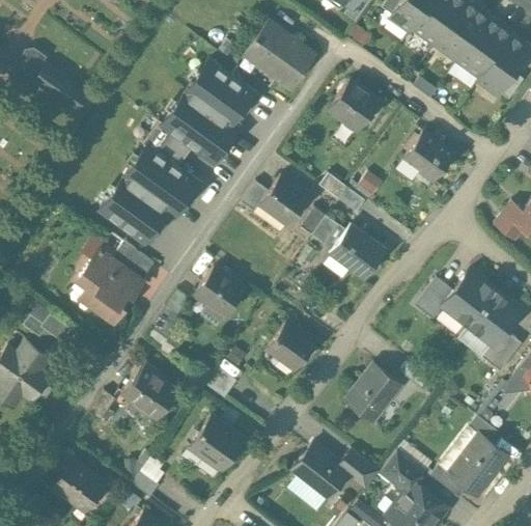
[(387,0),(381,9),(390,17),(402,0),(387,0)]
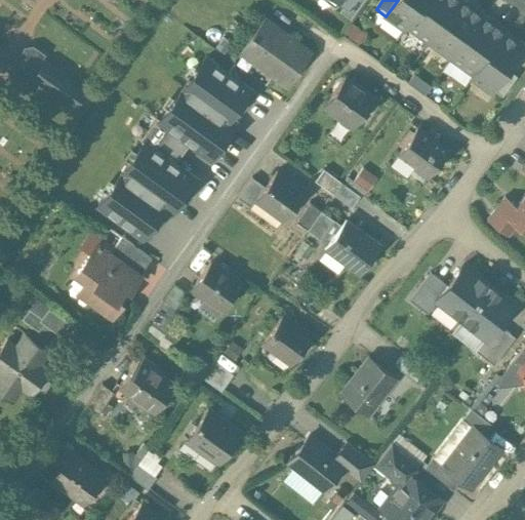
[(398,0),(386,16),(385,20),(404,34),(406,31),(406,30),(428,0),(398,0)]
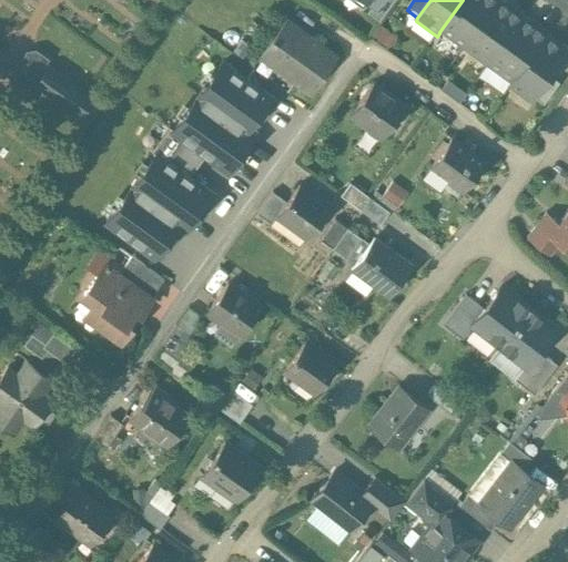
[(493,0),(463,0),(439,32),(439,33),(464,50),(497,3),(493,0)]
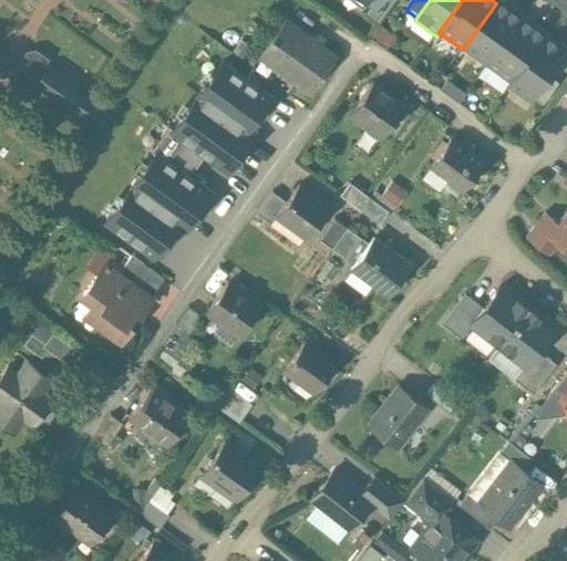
[(496,3),(463,50),(487,68),(522,21),(496,3)]
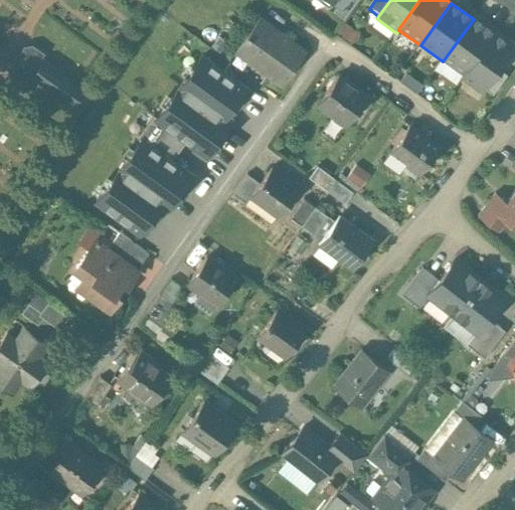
[(495,35),(474,19),(443,61),(464,76),(465,77),(495,35)]
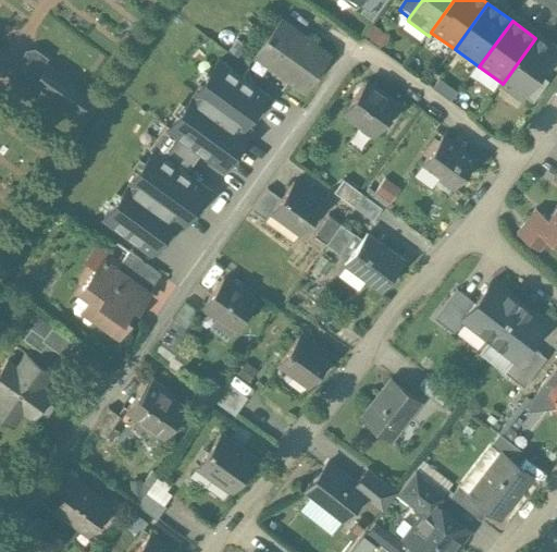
[(329,60),(295,35),(296,34),(280,22),(255,58),(289,83),(288,84),(305,96),(331,59),(330,58),(329,60)]
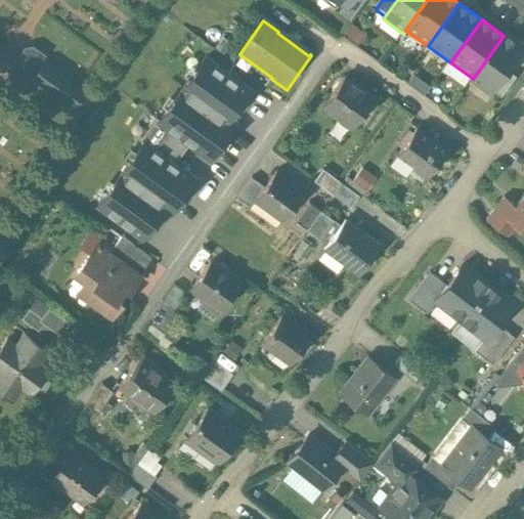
[(504,36),(473,79),(472,78),(470,82),(489,96),(491,93),(506,74),(523,50),(504,36)]
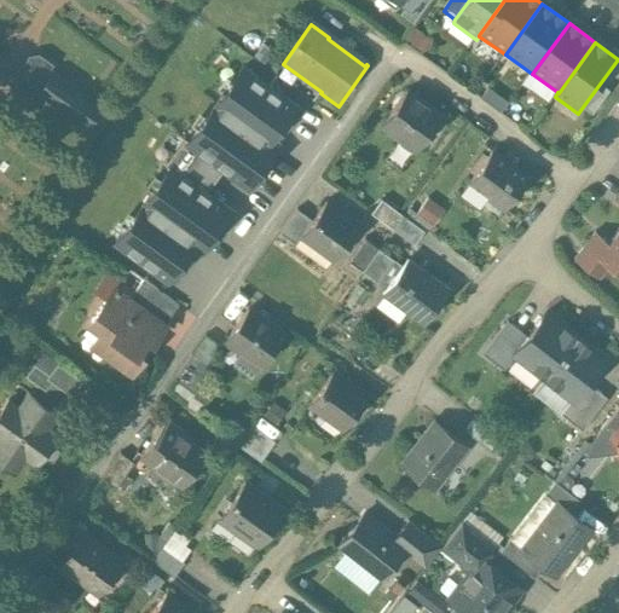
[(39,58),(29,61),(15,80),(16,91),(27,97),(32,100),(38,93),(40,94),(51,79),(48,77),(53,69),(39,58)]
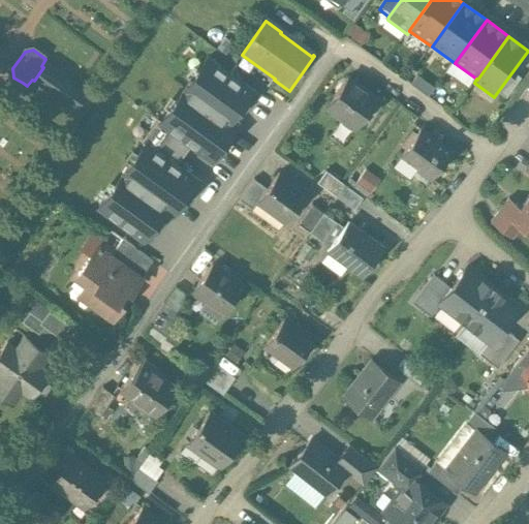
[(213,66),(198,56),(157,114),(164,119),(143,149),(164,164),(186,134),(199,145),(242,87),(213,66)]
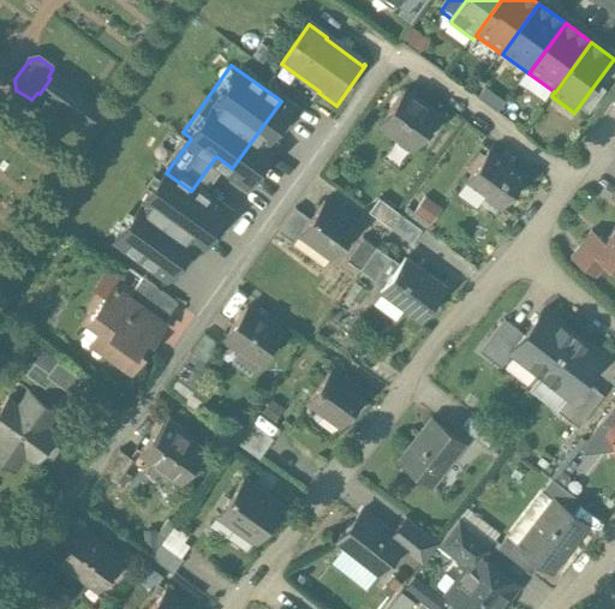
[(85,100),(52,76),(51,78),(40,94),(37,96),(71,120),(72,118),(88,130),(100,113),(84,102),(85,100)]
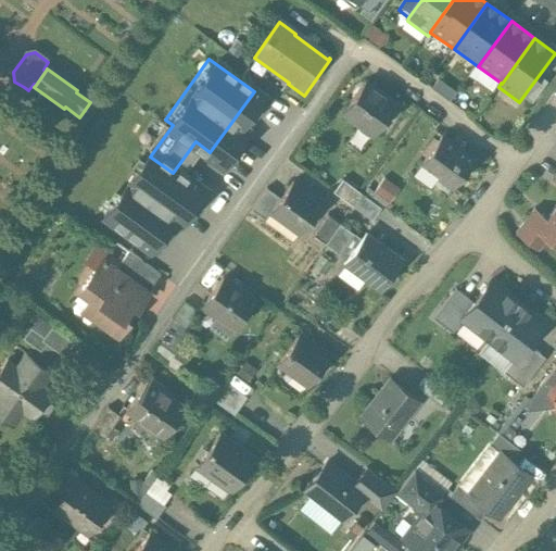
[(536,78),(521,99),(532,107),(547,86),(536,78)]
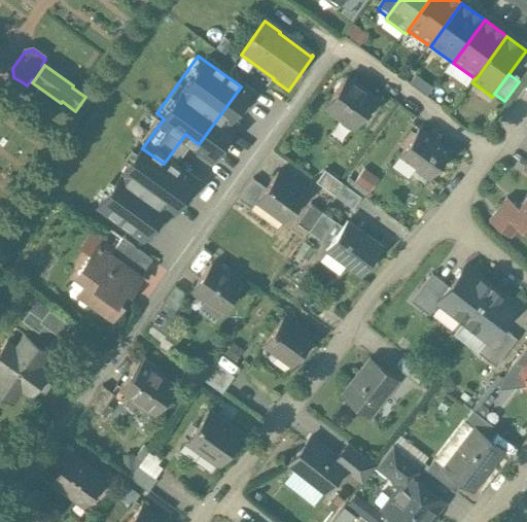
[(375,102),(346,81),(324,111),(353,132),(375,102)]
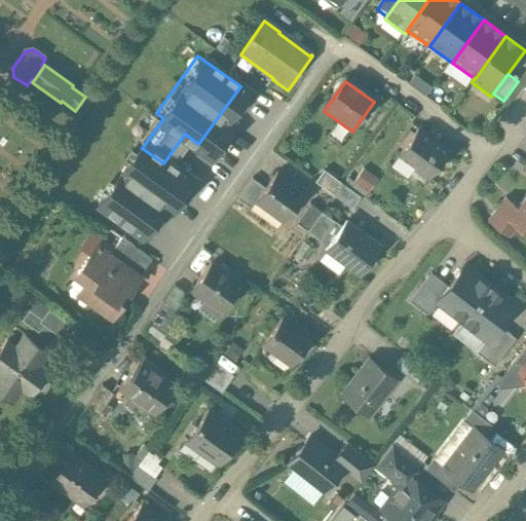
[(448,154),(417,133),(400,157),(429,179),(448,154)]
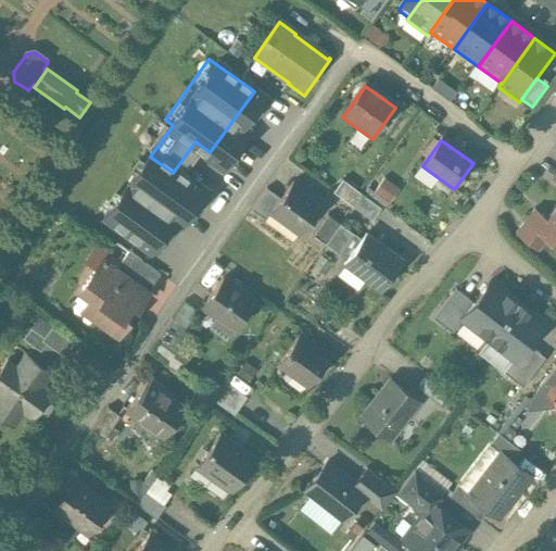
[(142,151),(95,215),(140,248),(187,184),(173,173),(150,157),(142,151)]
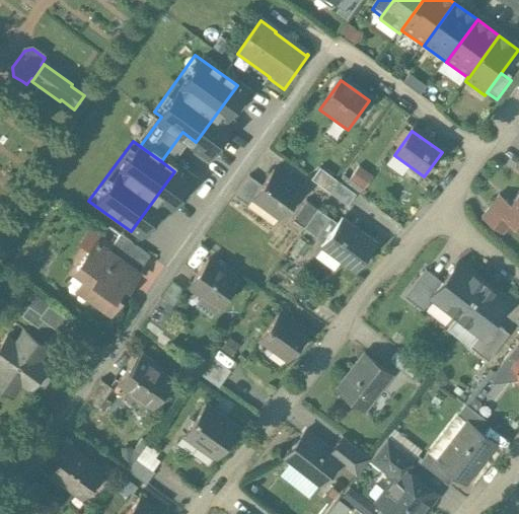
[(370,177),(358,168),(348,182),(360,192),(370,177)]
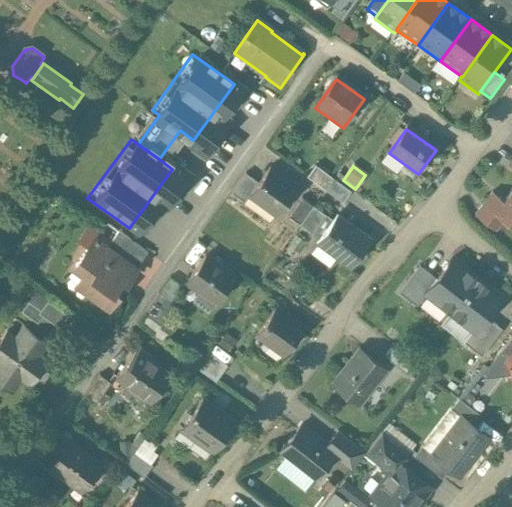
[(333,182),(315,169),(307,180),(325,193),(333,182)]
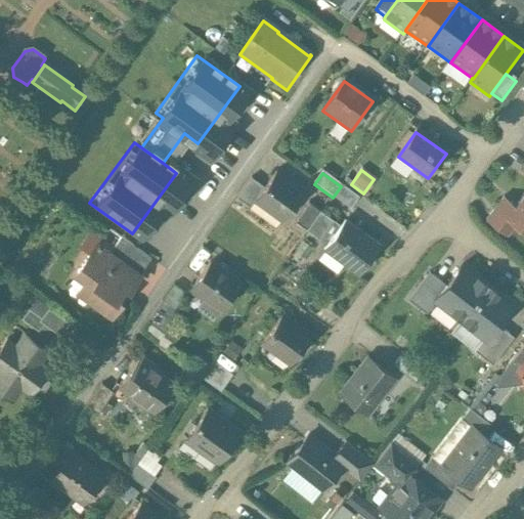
[(304,195),(275,174),(264,190),(255,203),(256,204),(257,203),(268,210),(267,212),(282,223),(304,195)]
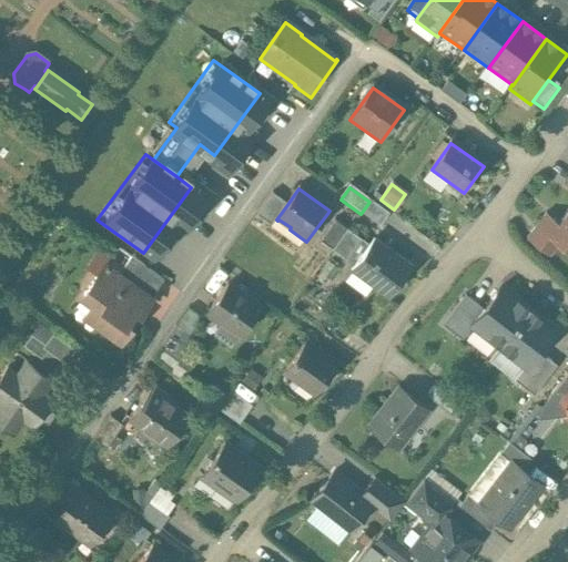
[(381,200),(374,195),(369,202),(389,215),(394,210),(381,200)]
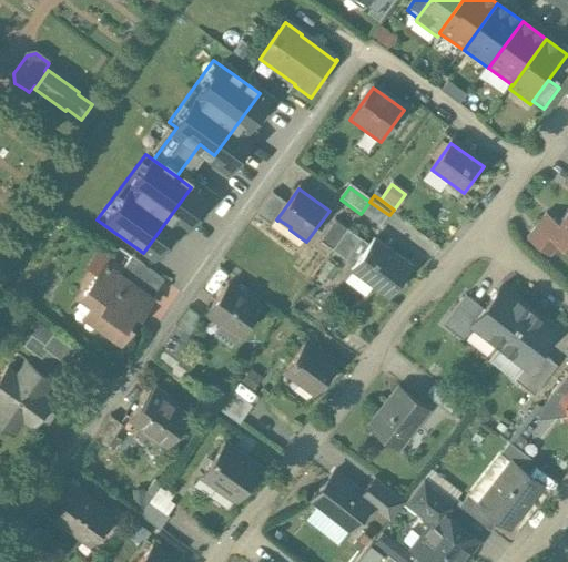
[(272,196),(256,218),(270,228),(276,220),(286,206),(272,196)]
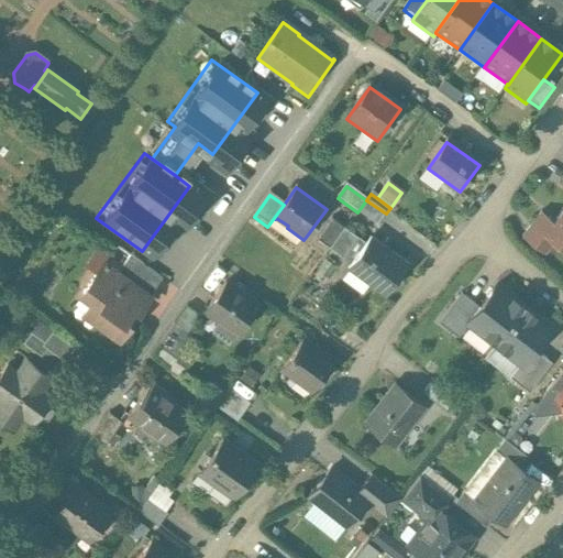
[(386,214),(366,200),(357,212),(376,227),(386,214)]
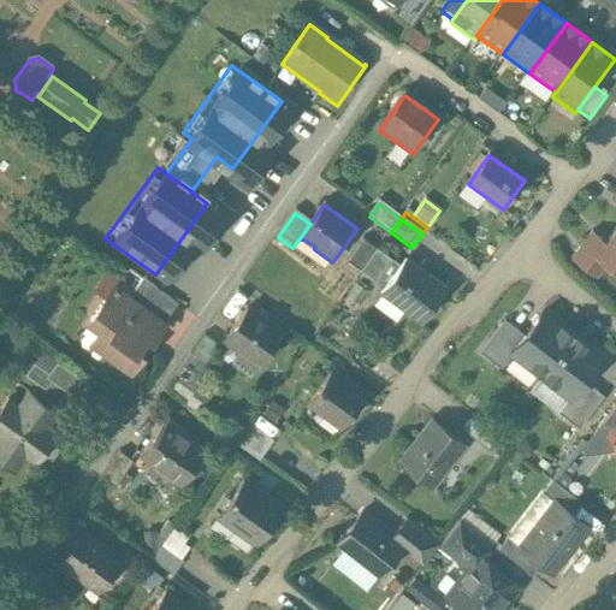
[(615,231),(605,246),(592,236),(581,249),(606,268),(615,276),(615,231)]
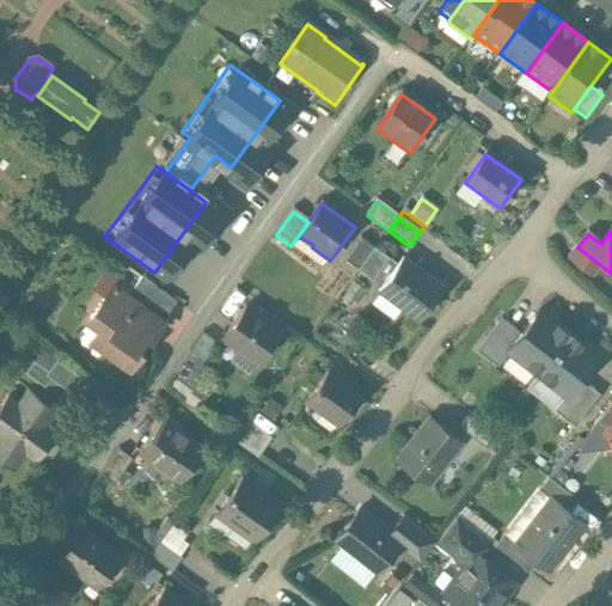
[(603,267),(577,248),(568,261),(592,280),(603,267)]
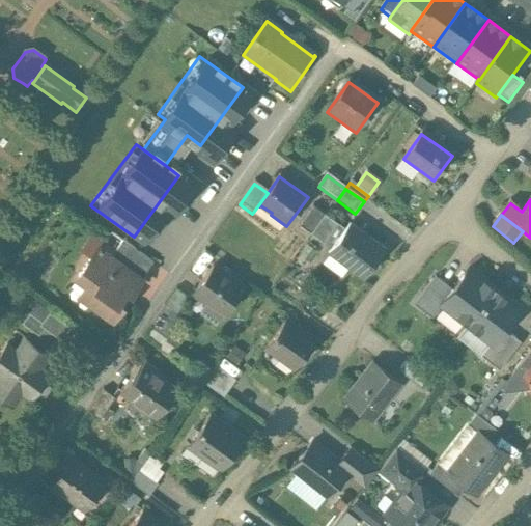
[(325,217),(310,237),(324,246),(337,226),(325,217)]
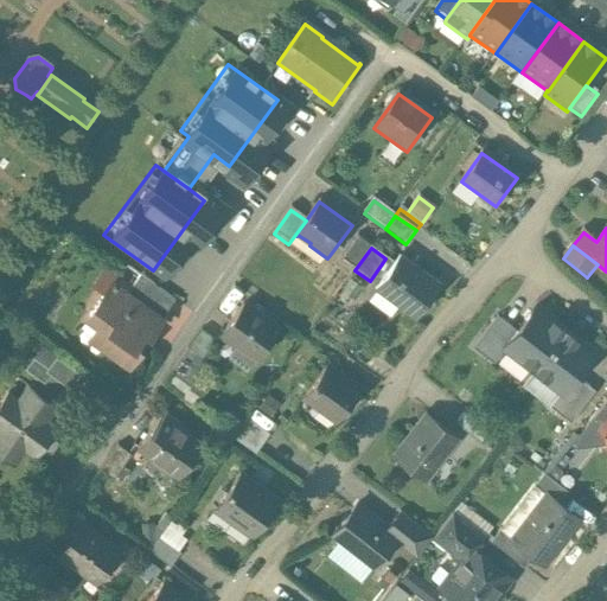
[(385,259),(370,281),(379,288),(395,266),(385,259)]
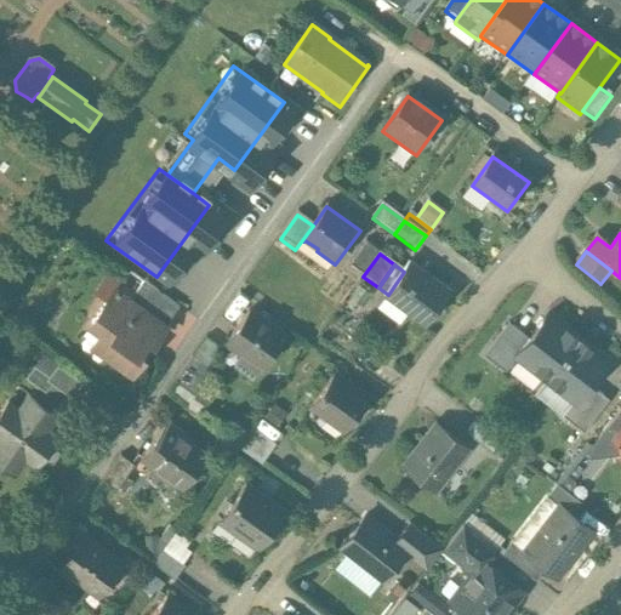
[(446,294),(409,267),(404,272),(388,295),(386,297),(425,325),(446,294)]
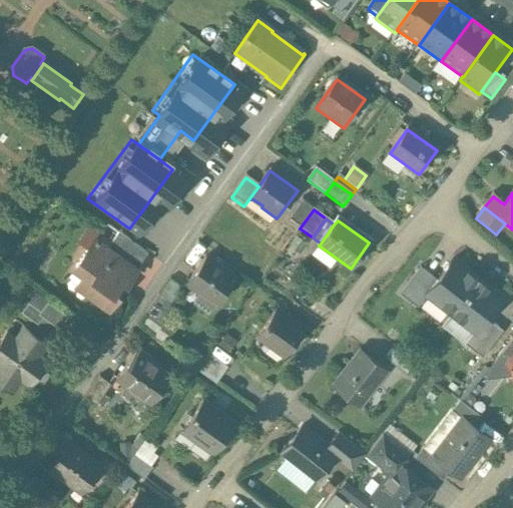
[(147,257),(118,235),(106,254),(135,275),(147,257)]
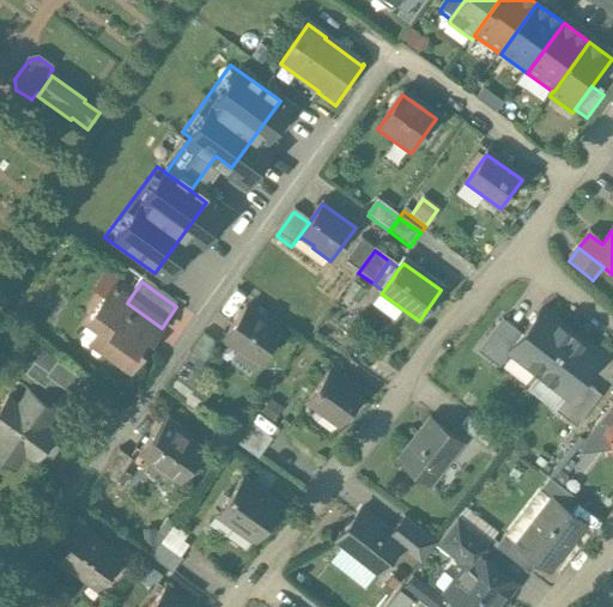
[(115,291),(114,293),(113,292),(90,323),(102,332),(92,345),(131,371),(162,328),(127,303),(116,295),(117,293),(115,291)]
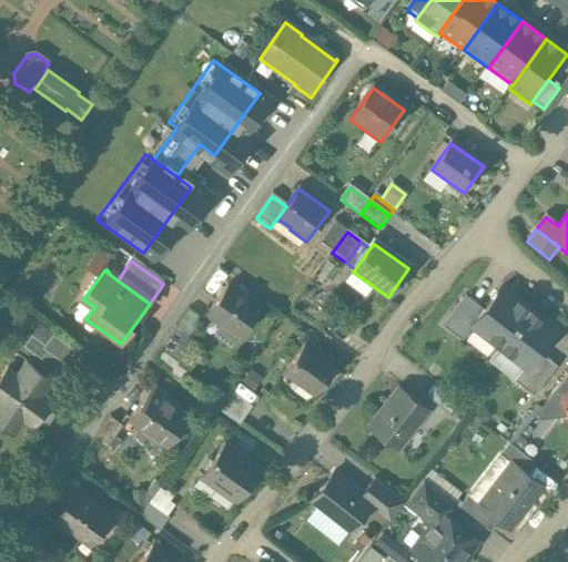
[(260,312),(227,288),(209,314),(221,324),(220,326),(221,326),(222,325),(240,338),(260,312)]
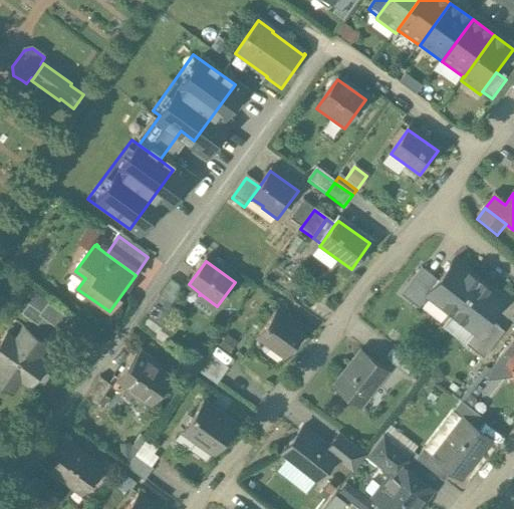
[(479,281),(455,262),(439,283),(427,298),(428,298),(452,316),(479,281)]
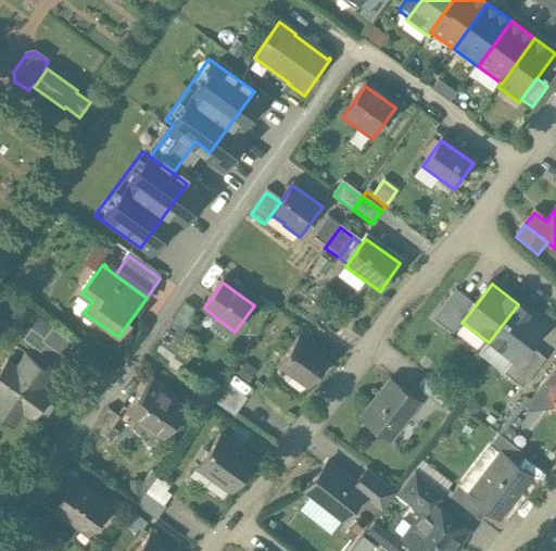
[(456,292),(433,322),(453,337),(463,323),(462,323),(475,307),(456,292)]
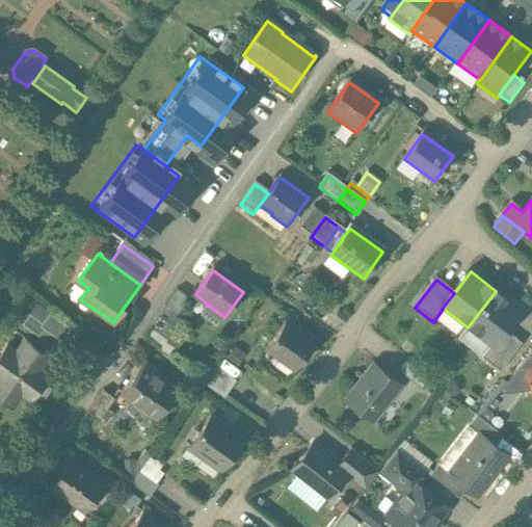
[(521,311),(496,291),(468,327),(491,347),(493,347),(504,333),(521,311)]
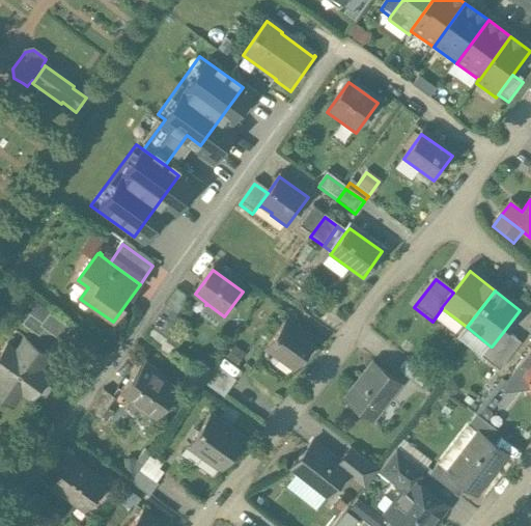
[(224,316),(207,304),(206,305),(205,305),(201,311),(203,313),(200,316),(216,328),(224,316)]
